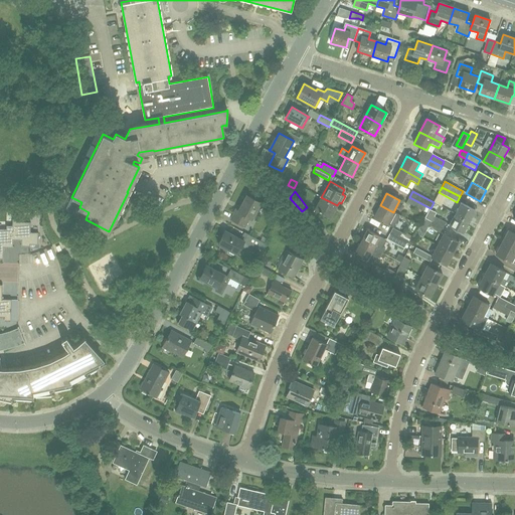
[(244,227),(246,223),(249,218),(252,219),(261,203),(246,196),(240,207),(238,206),(231,220),(244,227)]
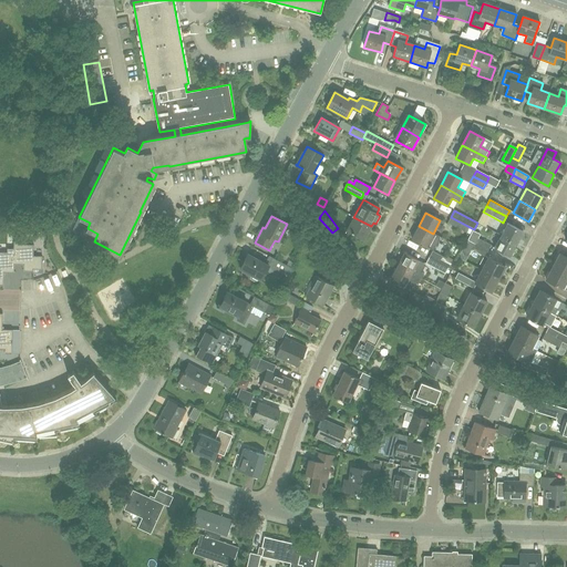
[(363,239),(371,226),(353,217),(347,230),(363,239)]
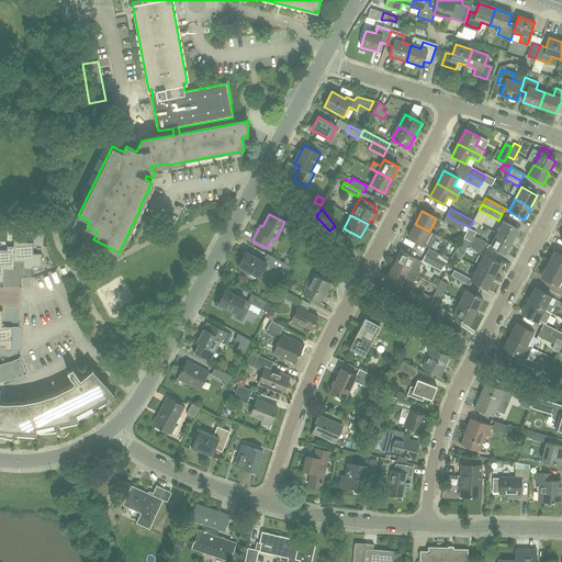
[(465,225),(447,215),(444,221),(462,231),(465,225)]
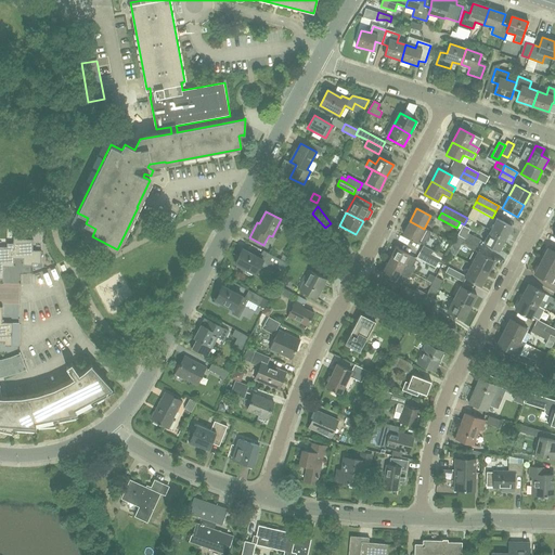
[(497,219),(490,231),(506,239),(512,228),(497,219)]
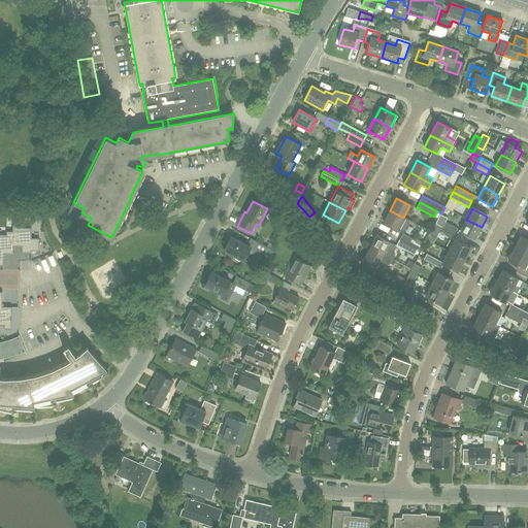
[(403,218),(390,210),(384,223),(397,230),(400,223),(407,226),(409,221),(403,218)]
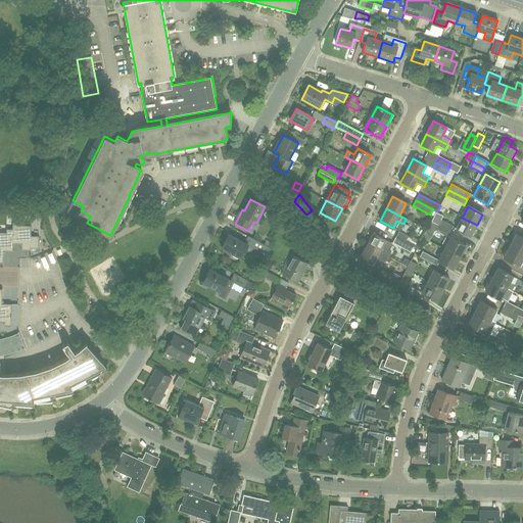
[(477,225),(462,218),(456,229),(471,236),(477,225)]
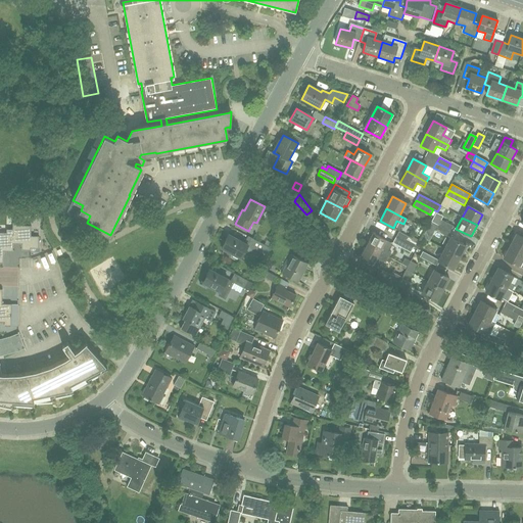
[(441,221),(438,226),(450,232),(453,227),(441,221)]
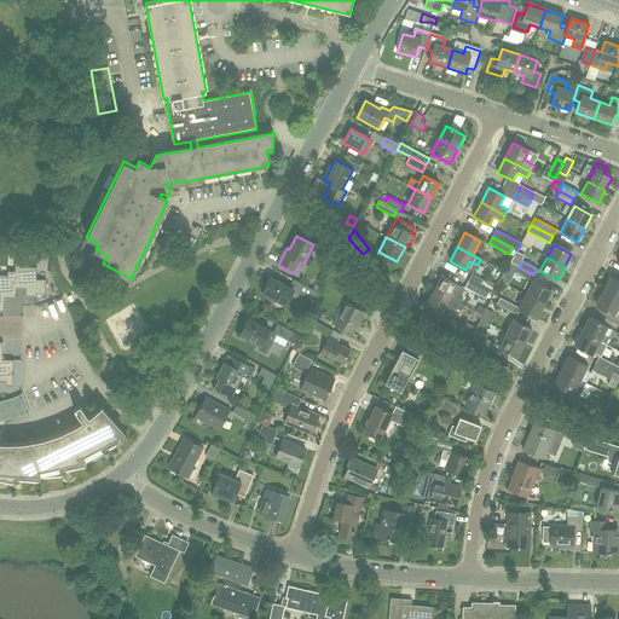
[(16,262),(15,271),(16,272),(16,289),(25,289),(25,296),(36,296),(36,294),(46,294),(46,279),(36,279),(38,267),(23,267),(24,262),(16,262)]
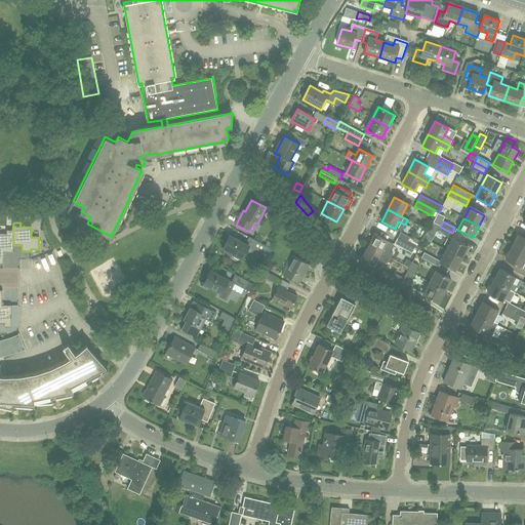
[(430,228),(436,231),(449,238),(452,233),(440,227),(439,226),(433,223),(430,228)]
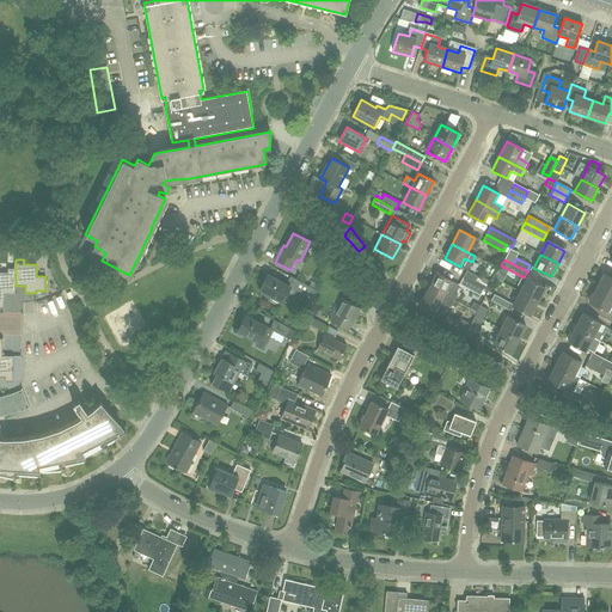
[(0,271),(0,307),(4,308),(5,294),(16,294),(16,286),(16,269),(14,268),(7,268),(7,273),(0,271)]
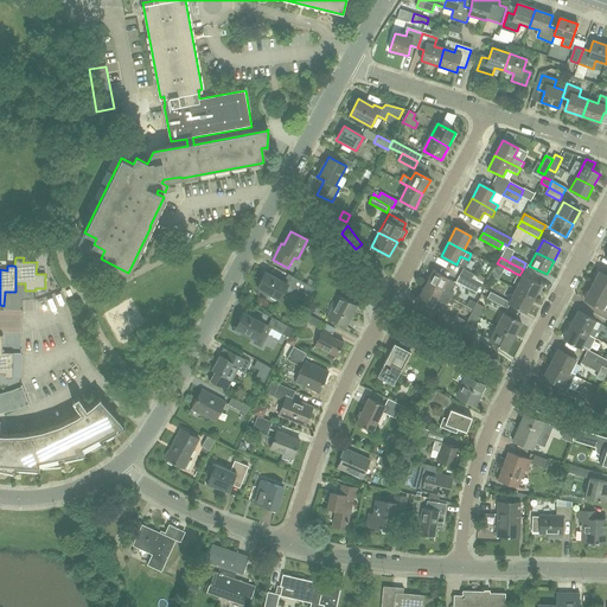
[(462,269),(460,275),(484,288),(486,282),(477,276),(462,269)]
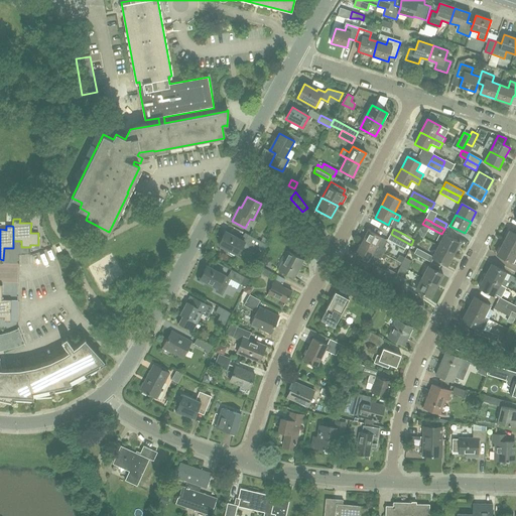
[(368,230),(362,243),(383,254),(386,249),(382,247),(386,240),(381,238),(381,237),(368,230)]
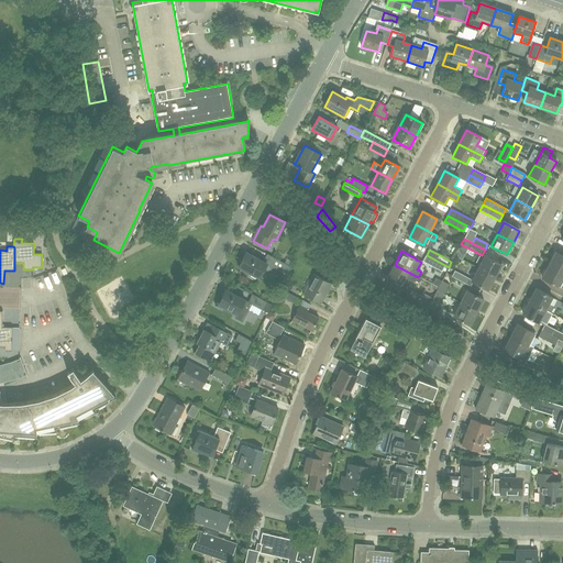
[(272,256),(267,264),(246,252),(240,264),(261,276),(265,268),(279,277),(286,264),(272,256)]
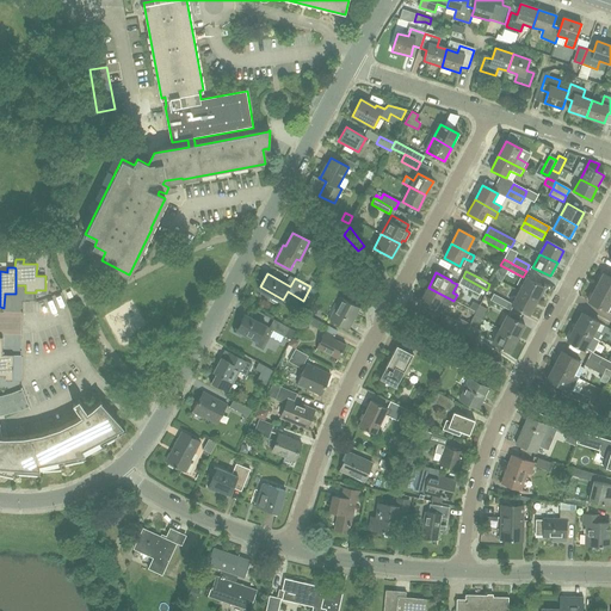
[(610,278),(603,275),(596,288),(610,296),(610,278)]
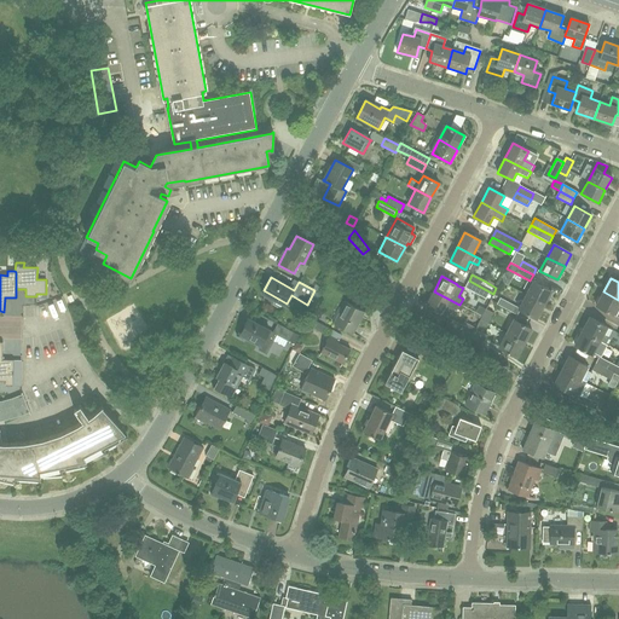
[(493,294),(469,281),(466,288),(486,299),(490,293),(493,295),(493,294)]
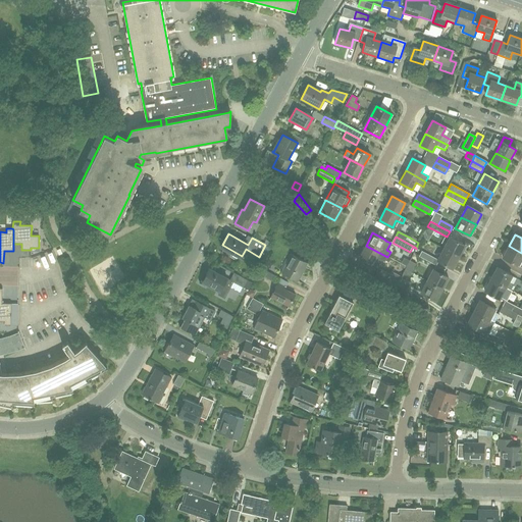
[(450,238),(444,250),(459,257),(465,246),(450,238)]
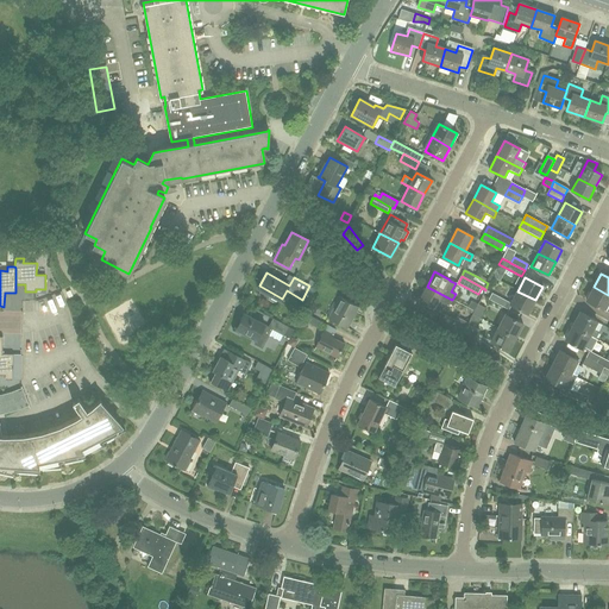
[(434,309),(439,300),(449,306),(452,300),(427,287),(419,301),(434,309)]
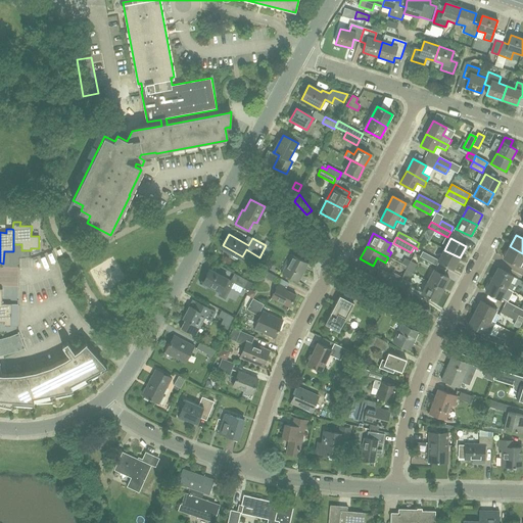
[(522,253),(510,246),(504,258),(519,267),(522,268),(522,253)]
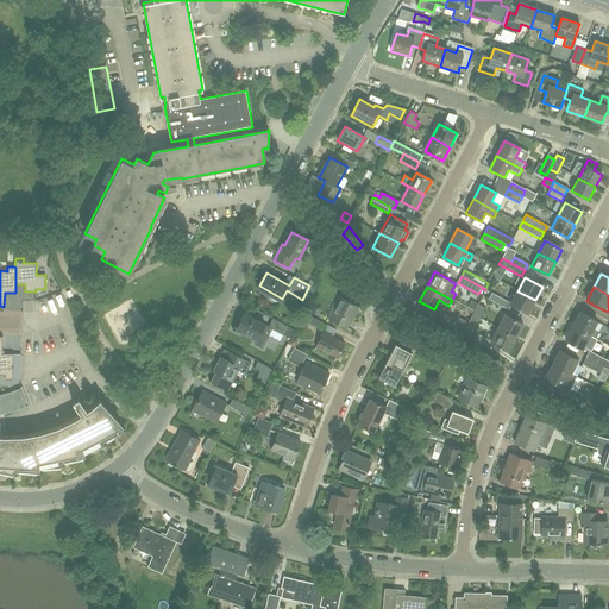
[(528,314),(535,300),(518,292),(510,305),(528,314)]
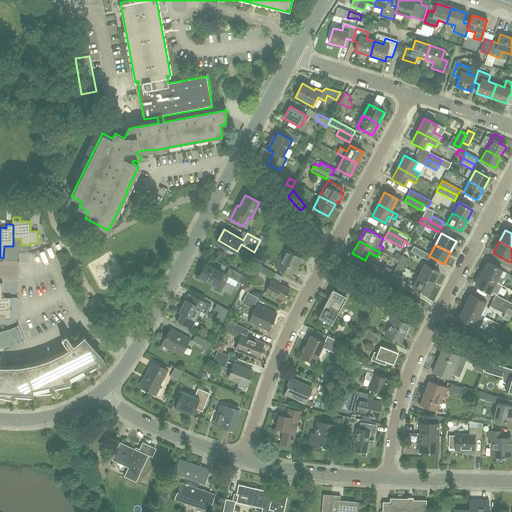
[(425,259),(427,253),(414,246),(411,252),(425,259)]
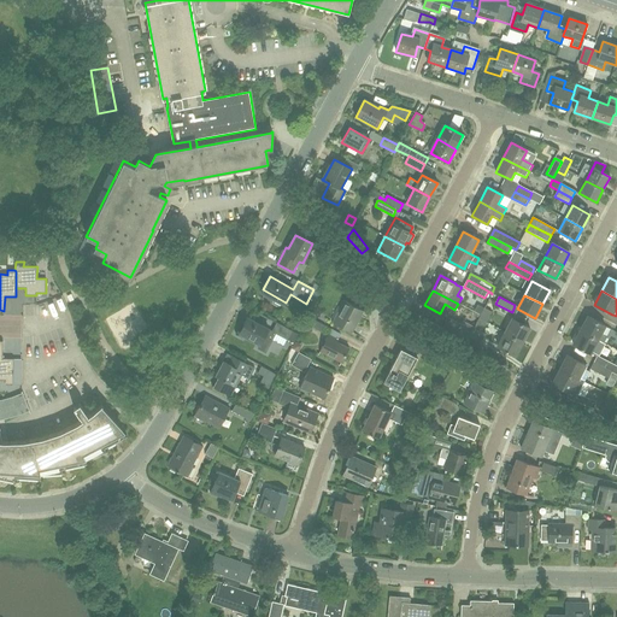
[(352,333),(364,311),(344,300),(331,322),(352,333)]
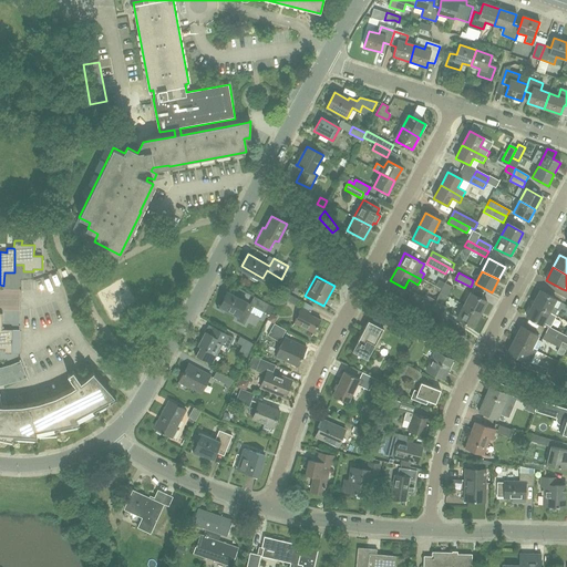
[(445,284),(440,294),(447,297),(452,287),(445,284)]
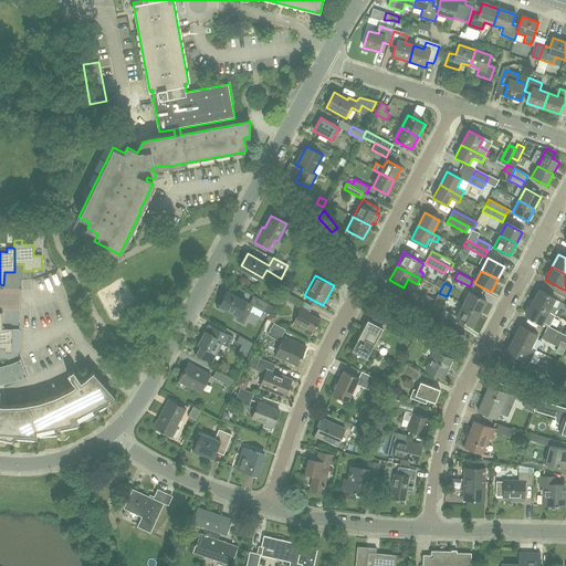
[(264,313),(269,304),(253,296),(250,303),(227,291),(223,299),(221,297),(217,306),(222,310),(223,307),(239,316),(237,321),(243,324),(253,306),(264,313)]
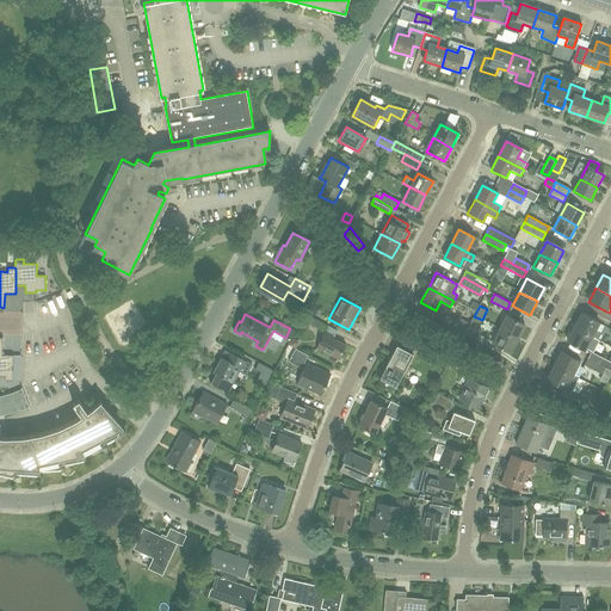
[(303,314),(301,320),(318,328),(321,322),(303,314)]
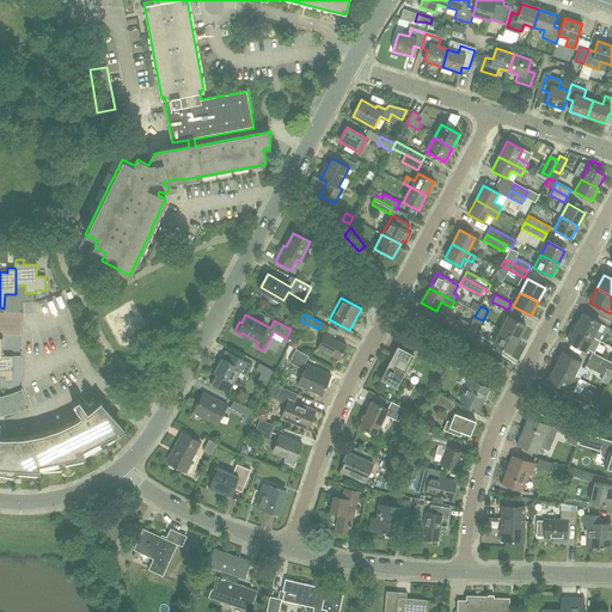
[(444,314),(440,322),(464,335),(470,325),(459,319),(457,323),(444,314)]
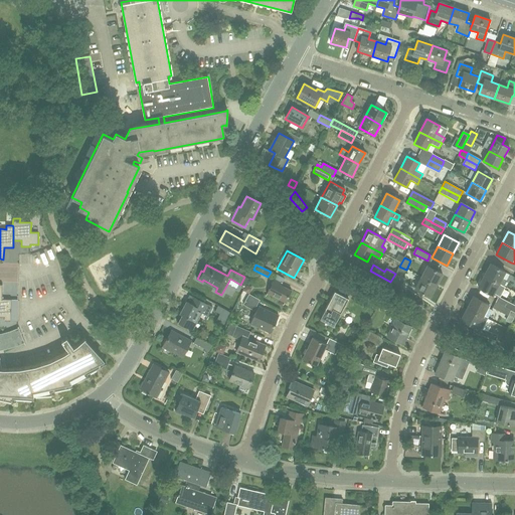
[(490,265),(484,277),(504,287),(507,281),(501,279),(505,272),(490,265)]
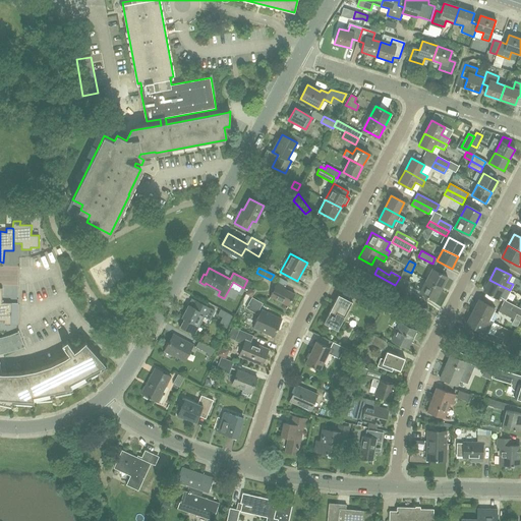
[(432,269),(426,281),(441,289),(447,277),(432,269)]
